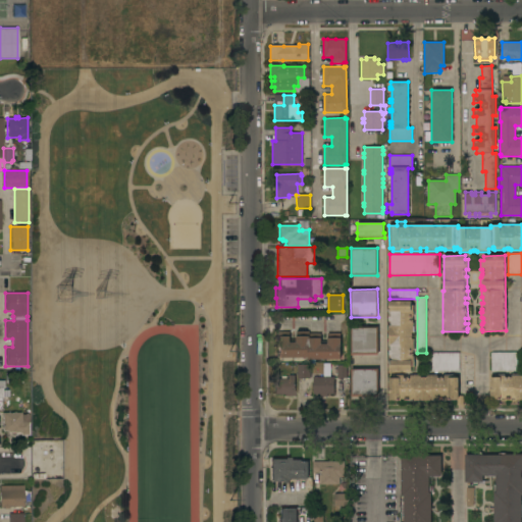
[(389,301),(411,301),(411,305),(414,305),(414,315),(413,315),(413,323),(415,322),(415,332),(412,332),(412,338),(414,338),(414,350),(413,350),(413,357),(415,357),(415,367),(412,367),(412,370),(389,370),(389,301)]
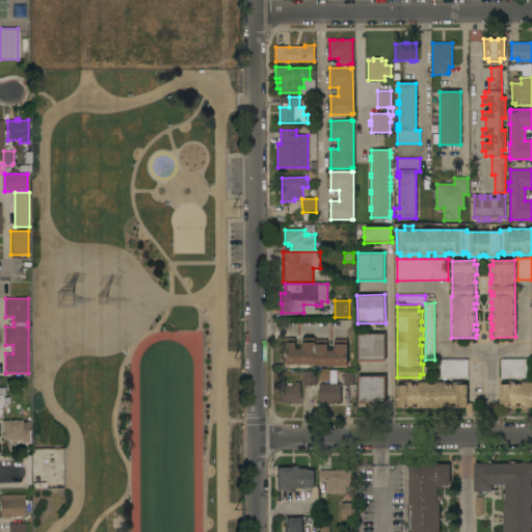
[(357,362),(357,334),(386,334),(386,362),(357,362)]
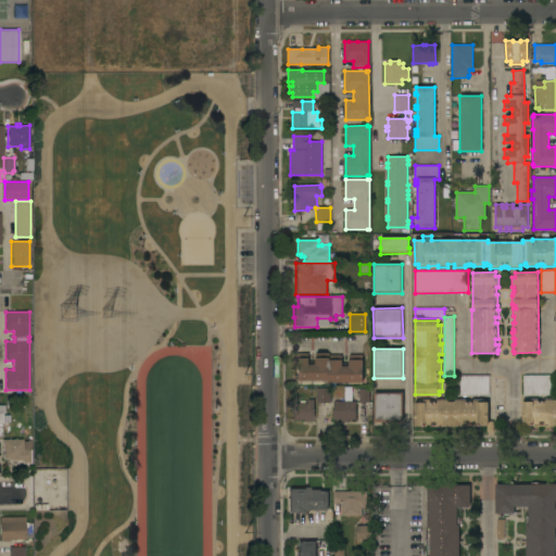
[(329,383),(329,381),(294,381),(294,375),(295,375),(295,367),(294,367),(294,353),(308,353),(308,365),(316,365),(316,353),(329,353),(329,355),(342,355),(342,366),(349,366),(349,354),(363,354),(363,383),(329,383)]
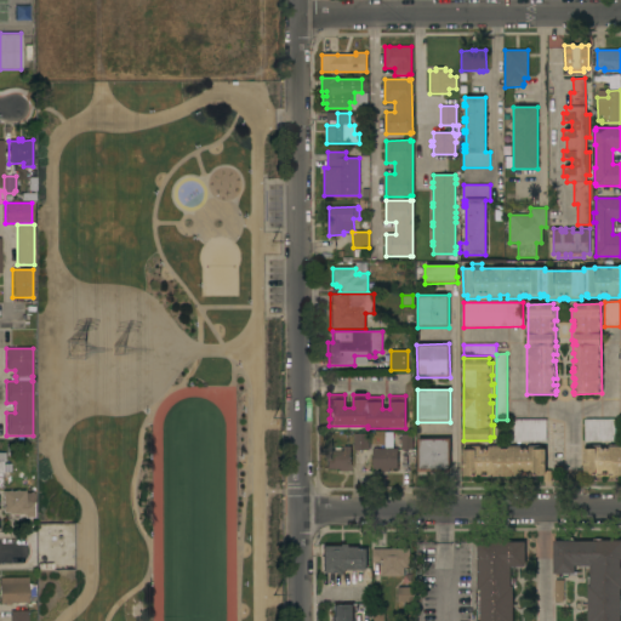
[(615,442),(585,442),(585,420),(615,419),(615,442)]
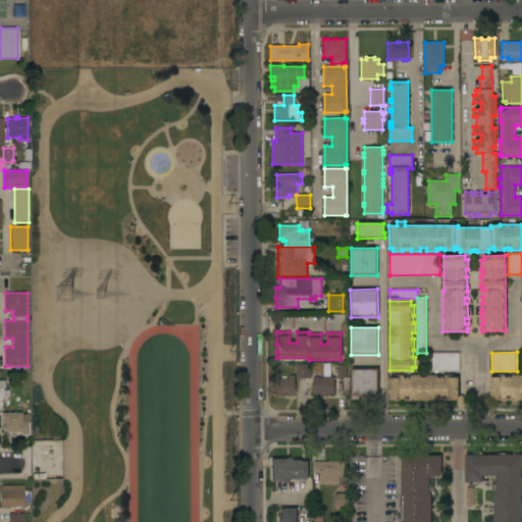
[(459,371),(432,372),(432,353),(459,353),(459,371)]
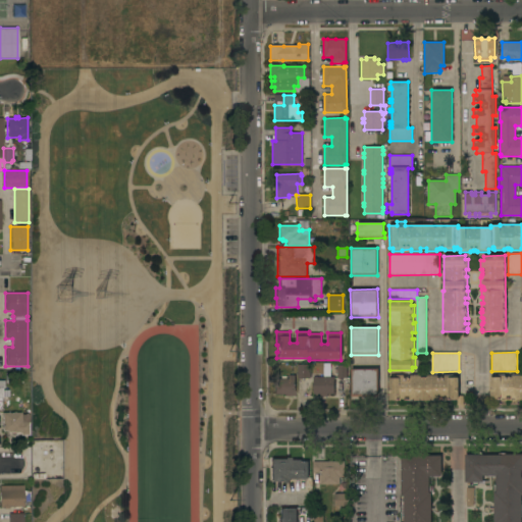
[(298,365),(311,365),(310,378),(298,378),(298,365)]
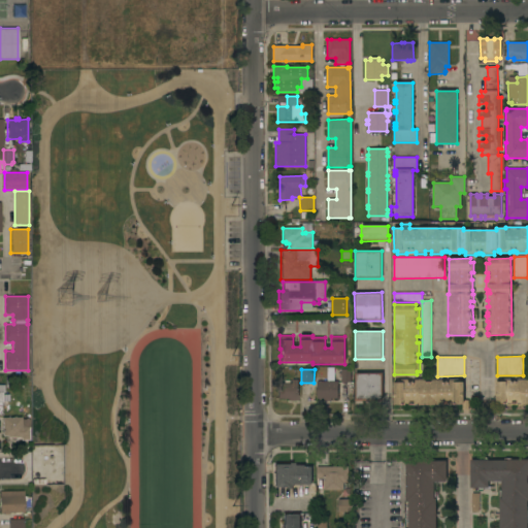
[(340,369),(351,369),(351,383),(340,383),(340,369)]
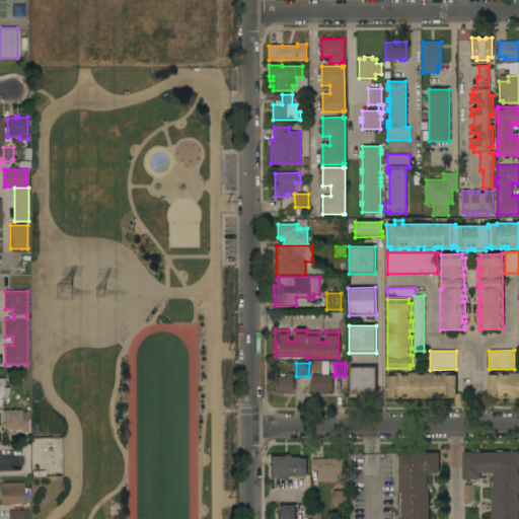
[(349,367),(376,367),(376,394),(349,394),(349,367)]
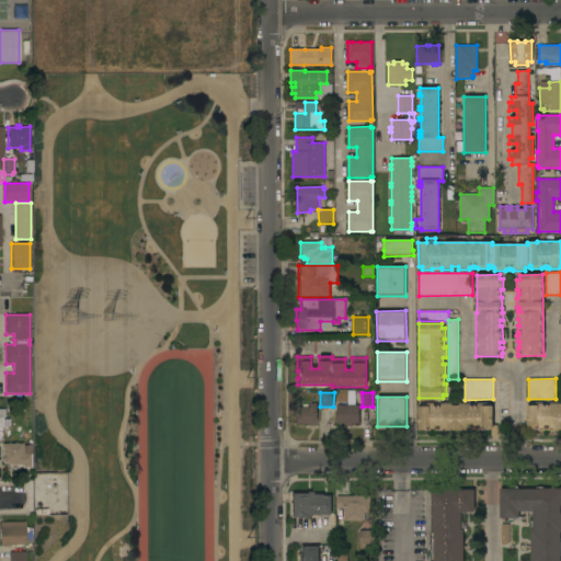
[(528,405),(533,405),(533,403),(541,403),(541,404),(550,404),(550,402),(560,402),(560,430),(528,430),(528,405)]
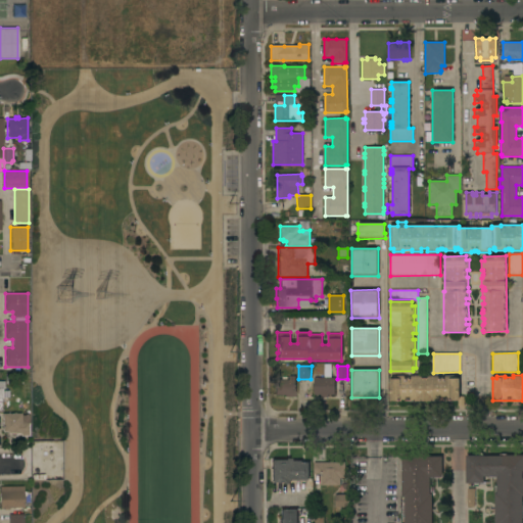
[(295,397),(284,397),(284,395),(275,395),(275,385),(279,385),(279,380),(283,380),(283,377),(287,377),(287,380),(289,380),(289,376),(295,376),(295,397)]
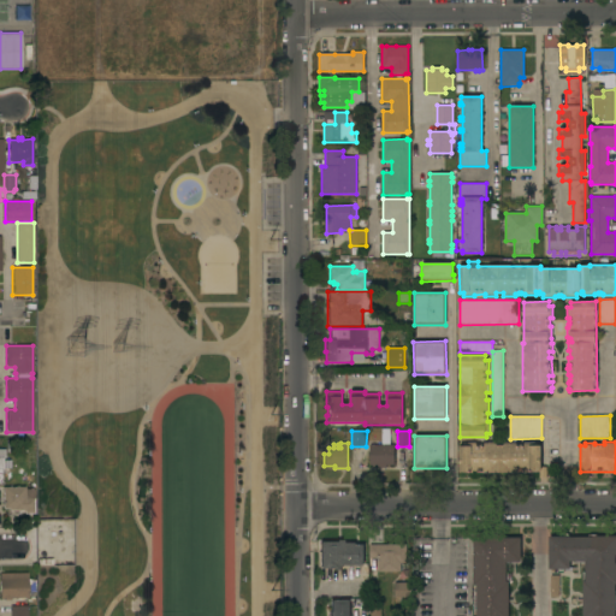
[(460,446),(465,446),(465,443),(477,443),(477,445),(485,445),(485,443),(497,443),(497,446),(504,445),(504,443),(516,443),(516,444),(525,444),(525,443),(535,443),(535,446),(542,446),(542,467),(548,467),(548,478),(539,478),(539,472),(460,472),(460,446)]
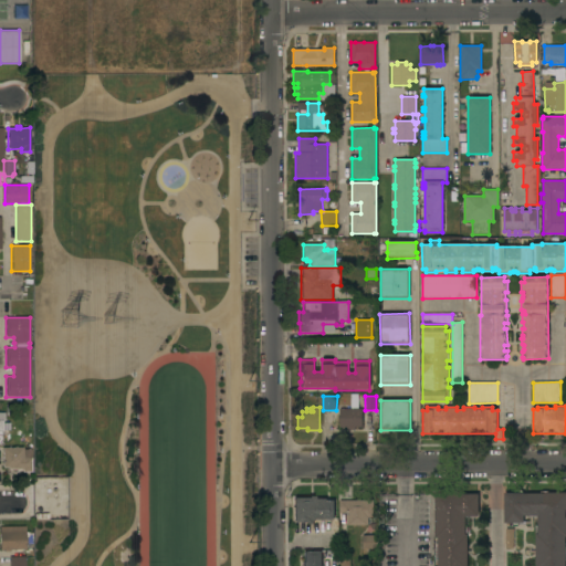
[(363,428),(355,428),(355,430),(347,430),(347,428),(339,428),(339,409),(363,409),(363,428)]
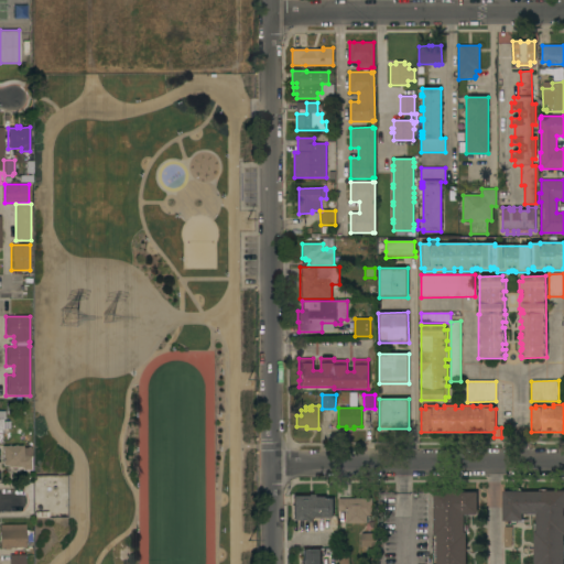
[(23,447),(31,447),(31,470),(22,470),(22,469),(20,469),(20,467),(8,468),(8,466),(3,466),(2,446),(23,446),(23,447)]
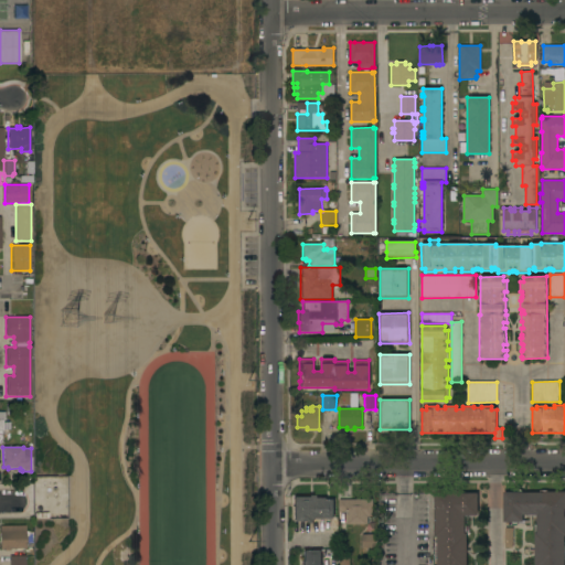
[(32,476),(67,476),(67,518),(32,518),(32,476)]
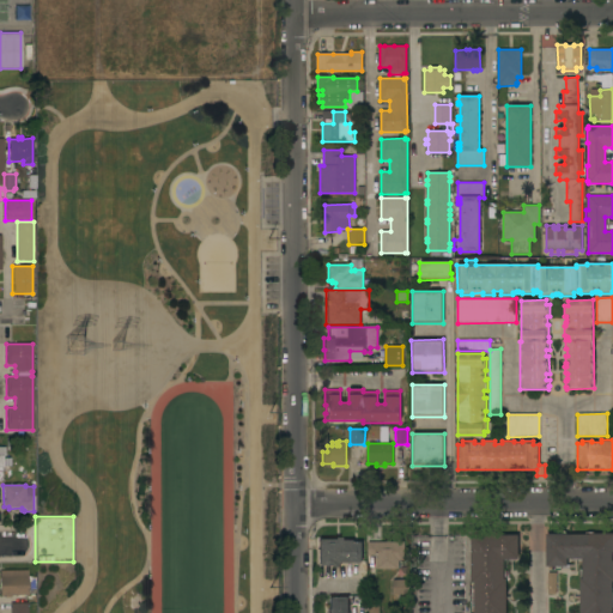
[(612,612),(580,612),(580,570),(582,570),(582,558),(566,558),(566,566),(546,566),(546,534),(568,534),(586,534),(586,533),(593,533),(593,534),(612,534),(612,612)]
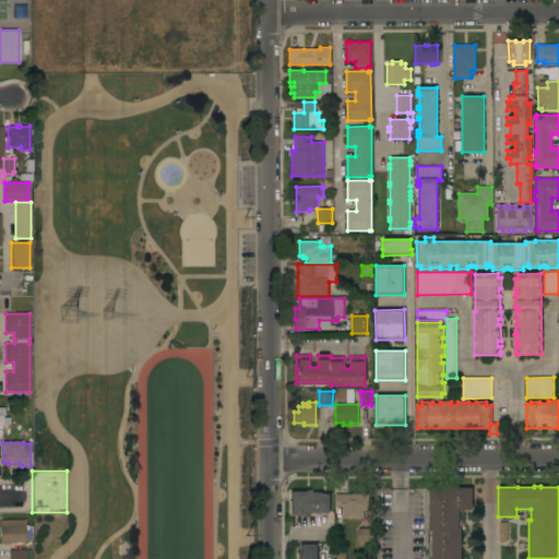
[(430,487),(451,487),(451,488),(473,488),(473,510),(460,509),(460,520),(462,520),(462,558),(432,558),(432,554),(430,554),(430,537),(432,537),(432,531),(430,531),(430,487)]
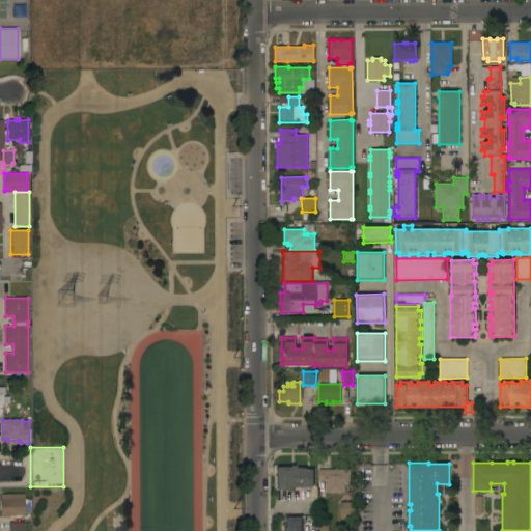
[(275,467),(288,467),(288,466),(295,466),(295,468),(307,468),(307,470),(313,470),(313,487),(295,487),(295,492),(289,492),(289,490),(275,490),(275,467)]
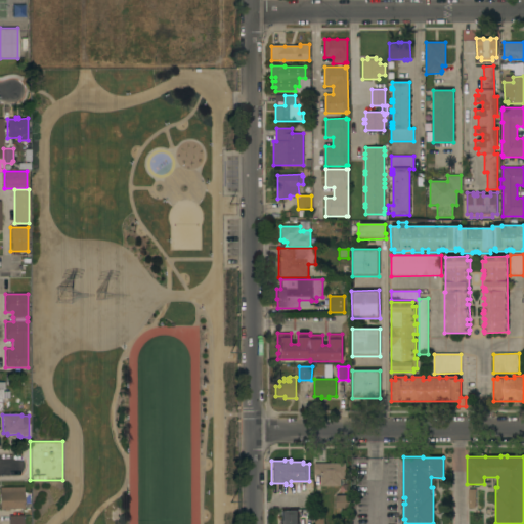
[(346,463),(346,479),(341,479),(341,486),(321,486),(321,475),(314,475),(314,464),(346,463)]
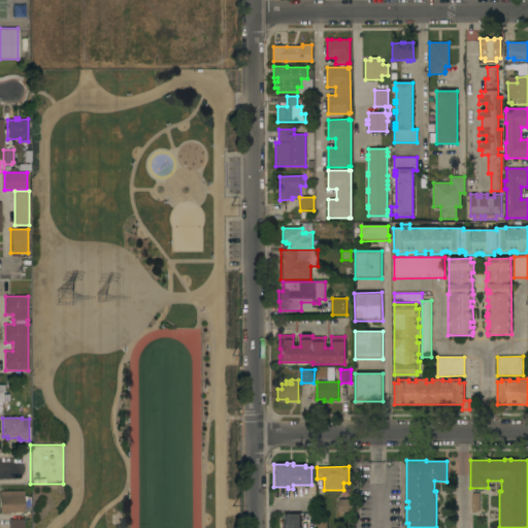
[(0,491),(23,491),(23,513),(8,513),(8,515),(3,515),(3,513),(0,513),(0,491)]
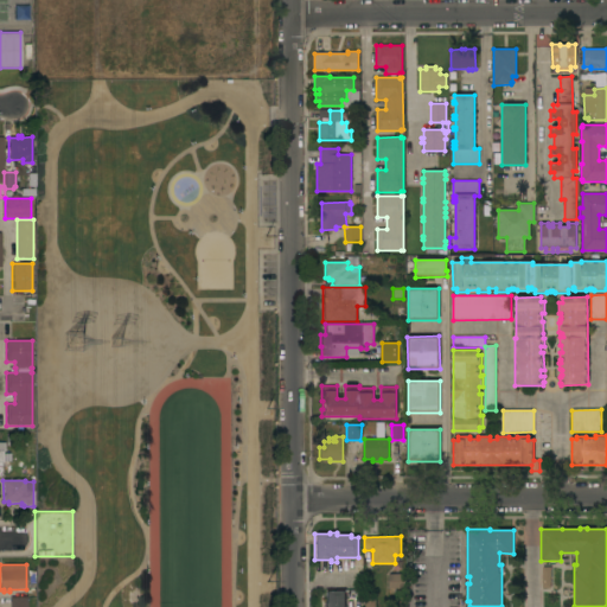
[(542,567),(551,567),(551,588),(542,588),(542,567)]
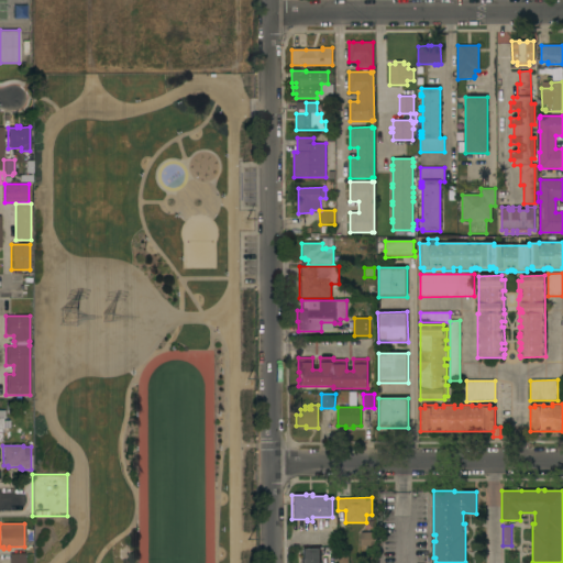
[(361,532),(374,532),(374,547),(361,547),(361,532)]
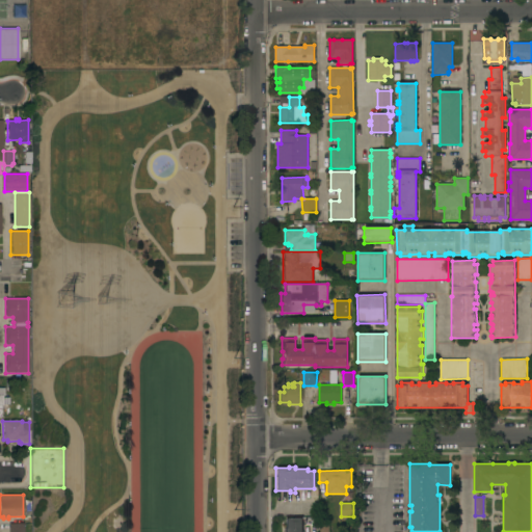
[(302,531),(284,531),(284,529),(285,529),(285,517),(302,517),(302,531)]
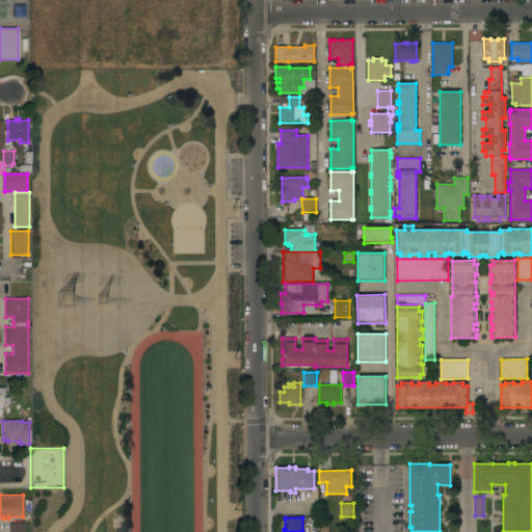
[(22,531),(22,523),(7,523),(7,531),(22,531)]
